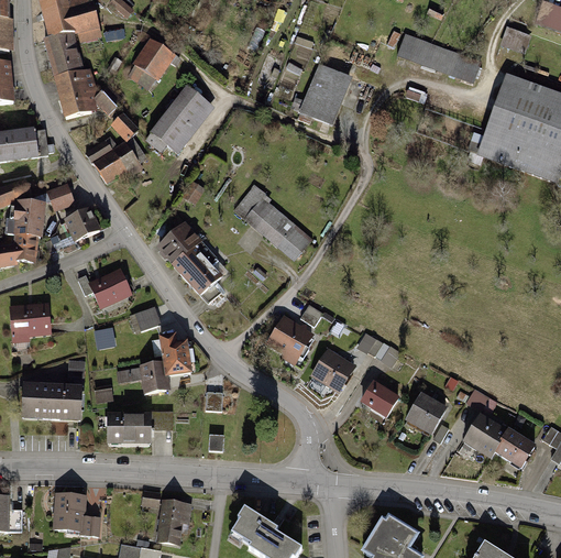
[(36,0),(45,37),(72,32),(91,28),(87,7),(66,11),(63,0),(36,0)]
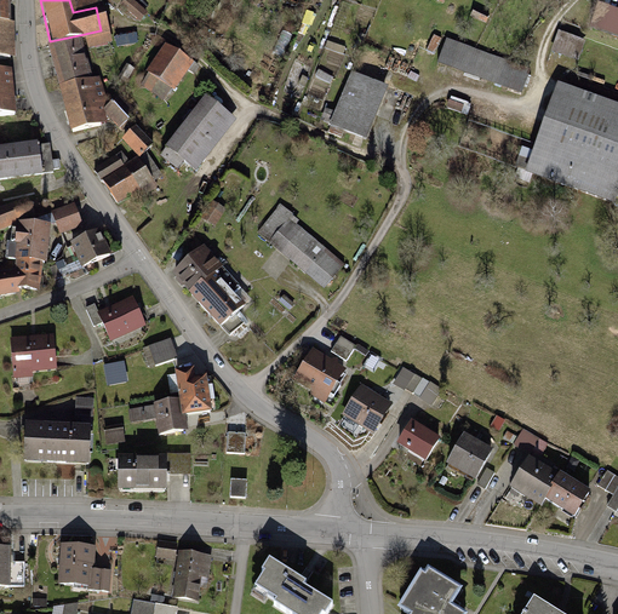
[(141,17),(148,9),(138,0),(121,0),(141,17)]
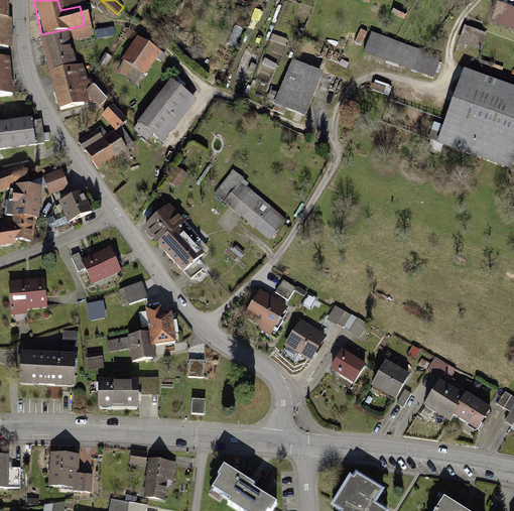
[(513,4),(502,0),(496,0),(488,22),(513,31),(513,4)]
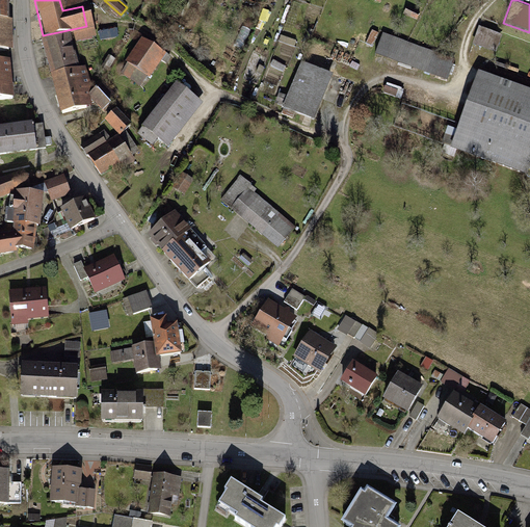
[(421,9),(405,5),(403,12),(418,18),(421,9)]
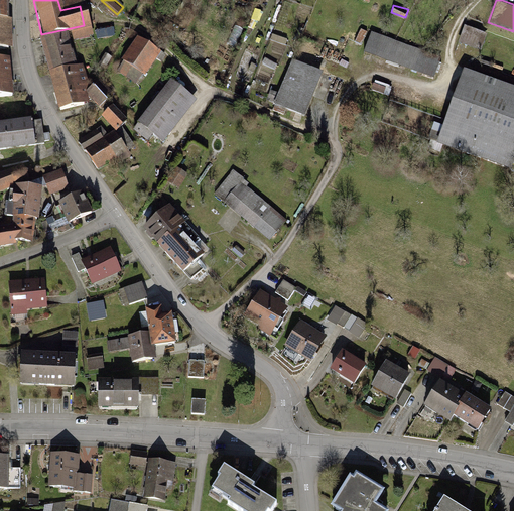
[(8,20),(0,20),(0,46),(9,46),(8,20)]
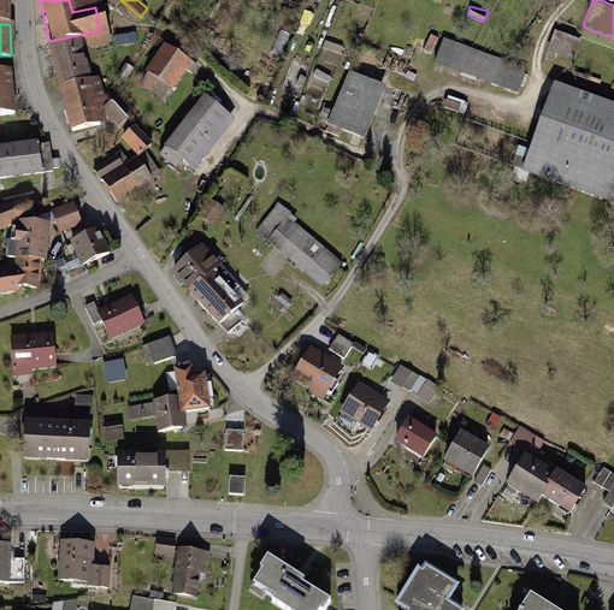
[(571,34),(554,28),(548,46),(565,52),(571,34)]
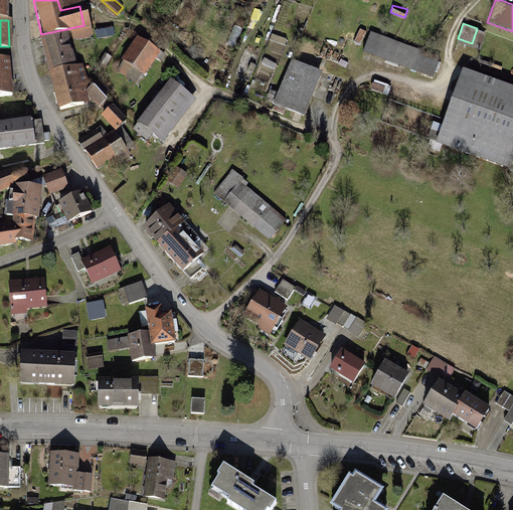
[(365,28),(360,26),(353,39),(358,41),(365,28)]
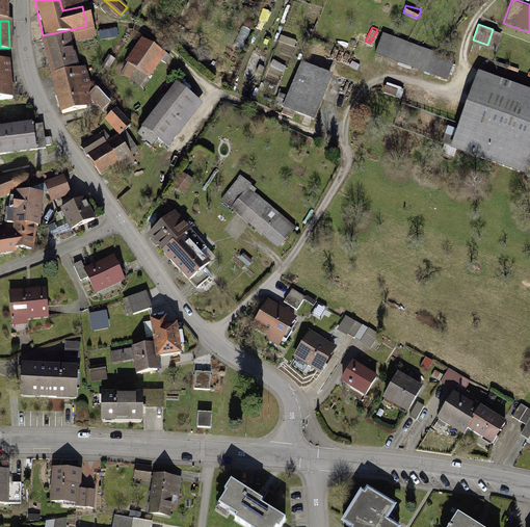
[(454,58),(381,29),(373,50),(447,79),(454,58)]
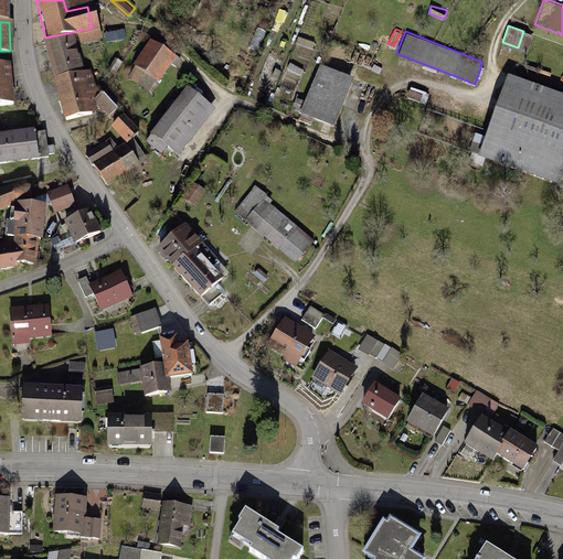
[(72,32),(45,38),(43,39),(53,77),(82,71),(72,32)]
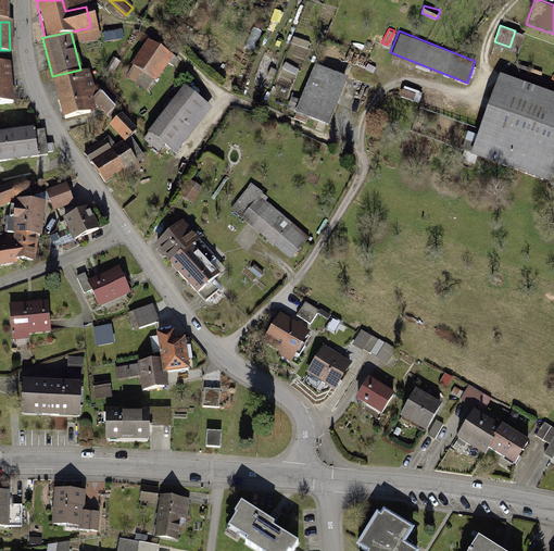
[(177,57),(149,36),(129,63),(131,64),(125,73),(145,87),(151,78),(154,80),(168,61),(173,64),(177,57)]
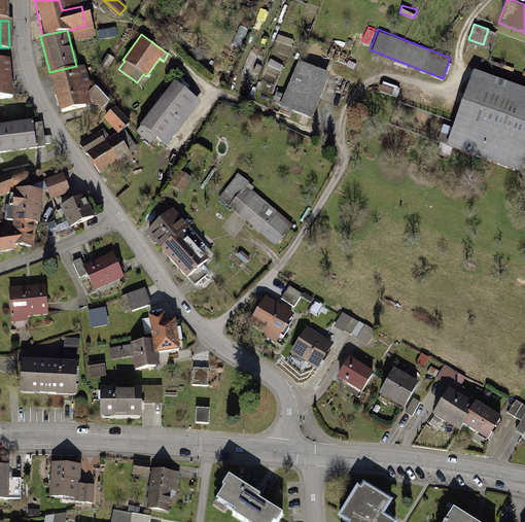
[(11,57),(0,57),(0,96),(13,95),(11,57)]
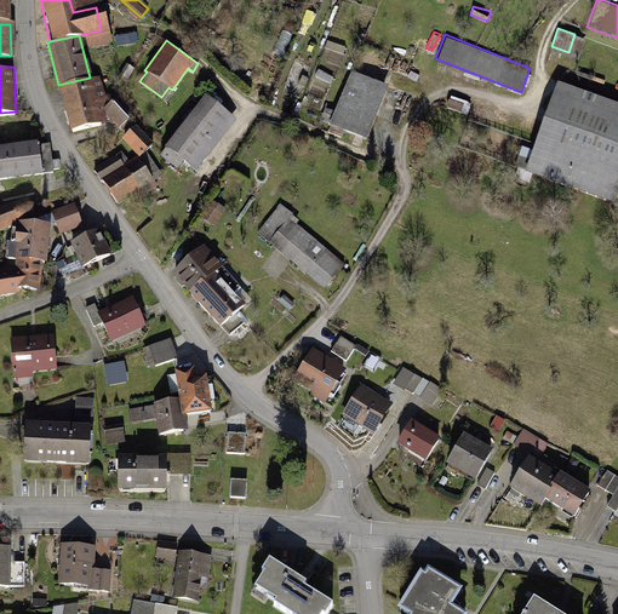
[(387,85),(350,70),(338,97),(328,93),(319,118),(365,137),(387,85)]
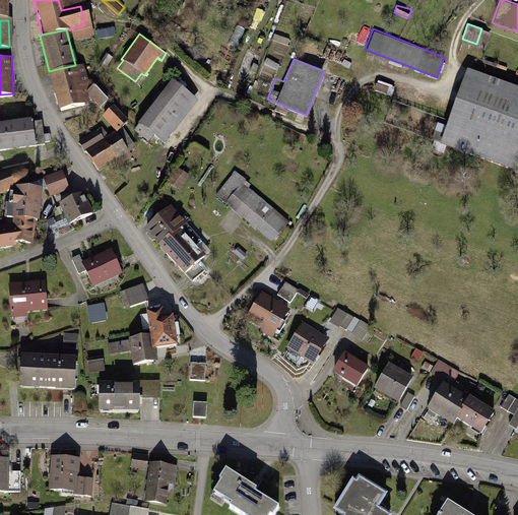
[(75,65),(49,71),(57,108),(92,99),(89,86),(83,63),(75,65)]
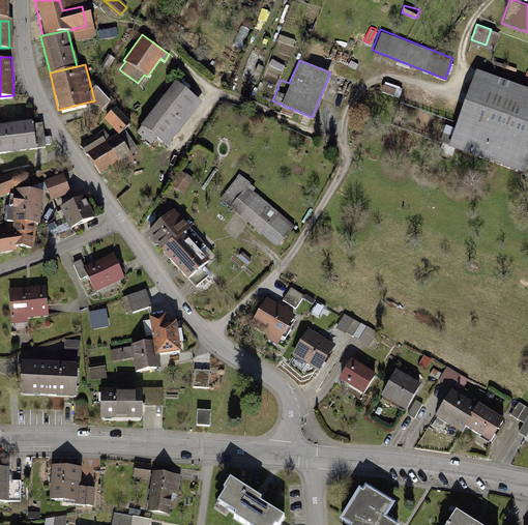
[(527,153),(527,87),(476,68),(448,145),(522,171),(527,153)]
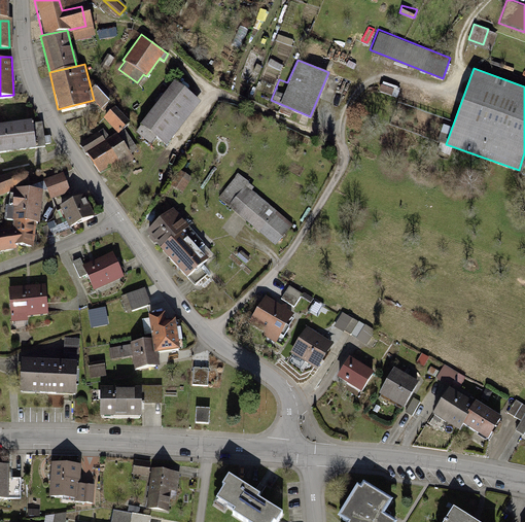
[(100,77),(91,88),(94,100),(99,105),(113,90),(100,77)]
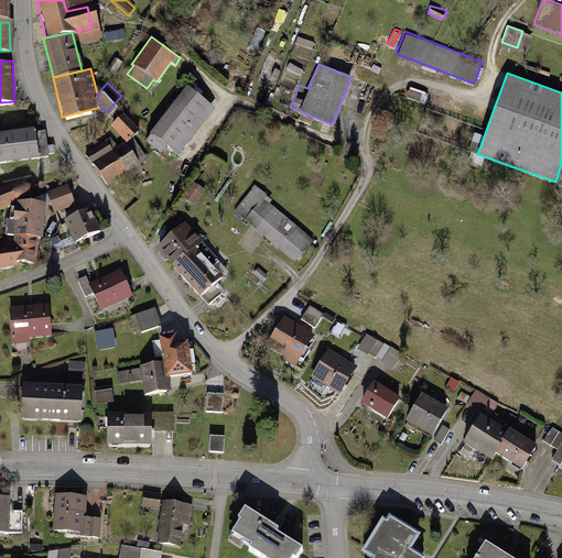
[(186,84),(150,130),(177,151),(214,106),(186,84)]
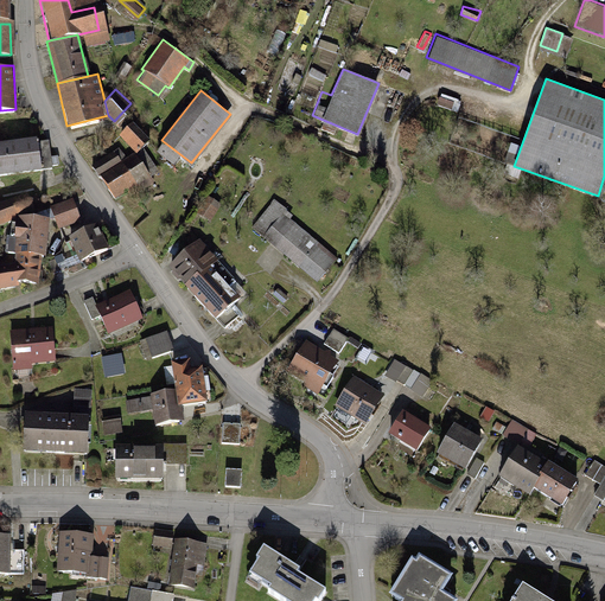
[(440,94),(437,102),(449,107),(451,100),(440,94)]
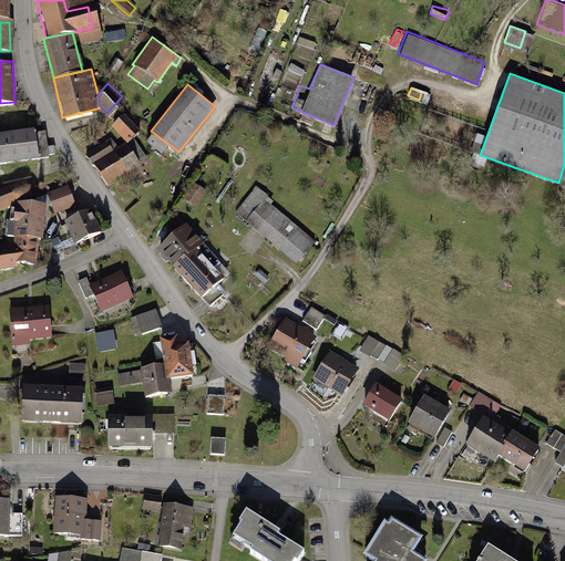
[(123,113),(112,123),(126,138),(137,128),(123,113)]
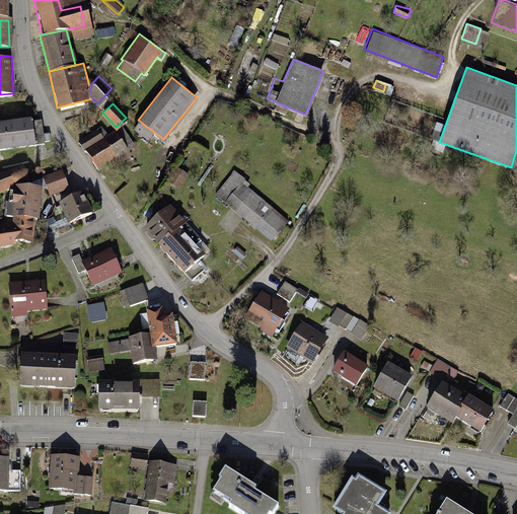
[(0,148),(45,143),(41,116),(0,121),(0,148)]
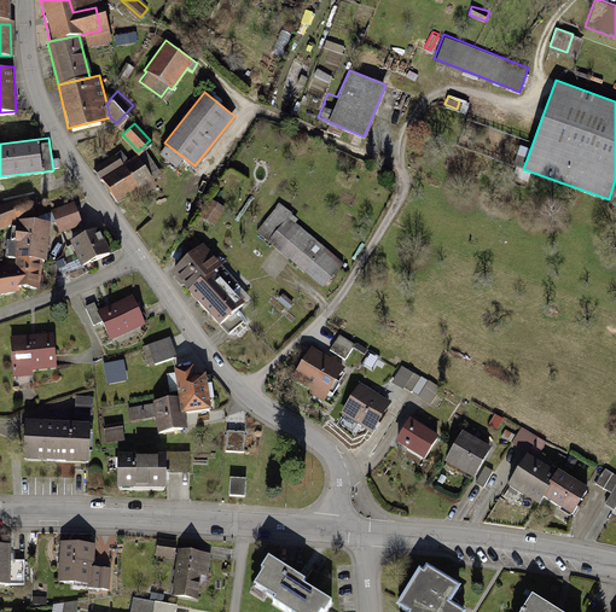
[(114,151),(97,163),(103,174),(121,162),(114,151)]
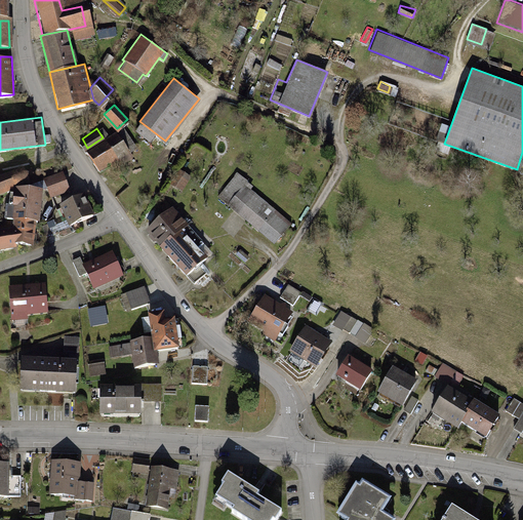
[(115,130),(88,150),(102,167),(128,149),(115,130)]
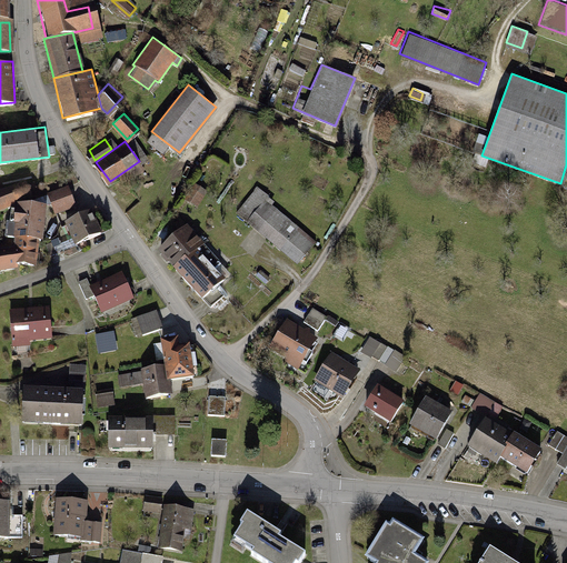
[(195,180),(183,197),(195,203),(205,188),(195,180)]
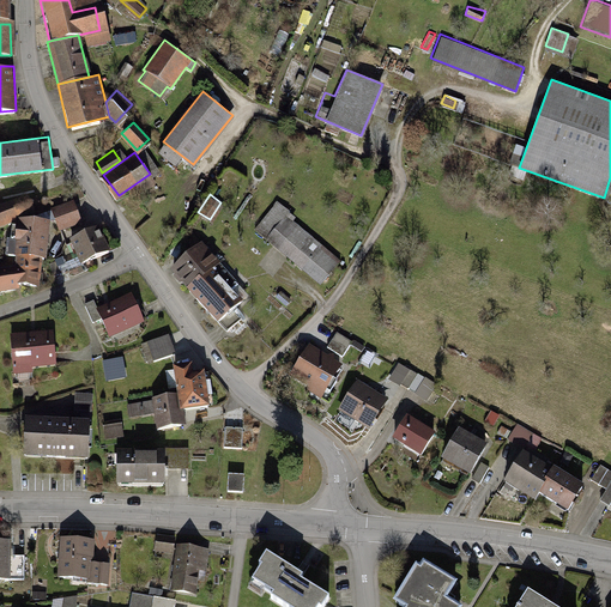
[(20,196),(0,204),(0,222),(26,212),(20,196)]
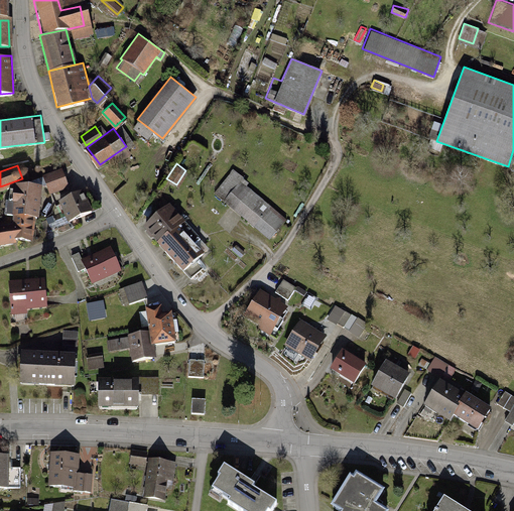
[(60,167),(43,173),(50,192),(68,184),(60,167)]
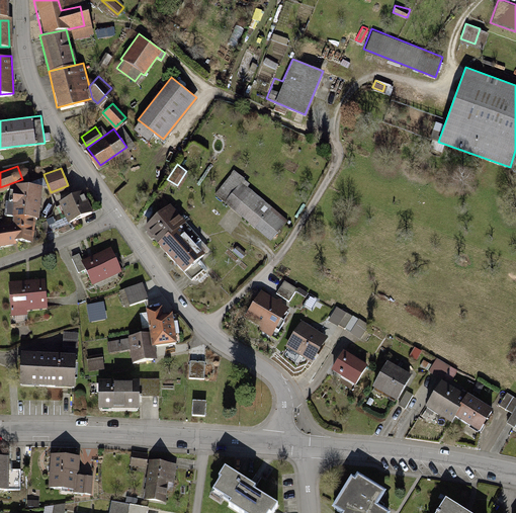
[(286,216),(235,171),(217,192),(268,236),(286,216)]
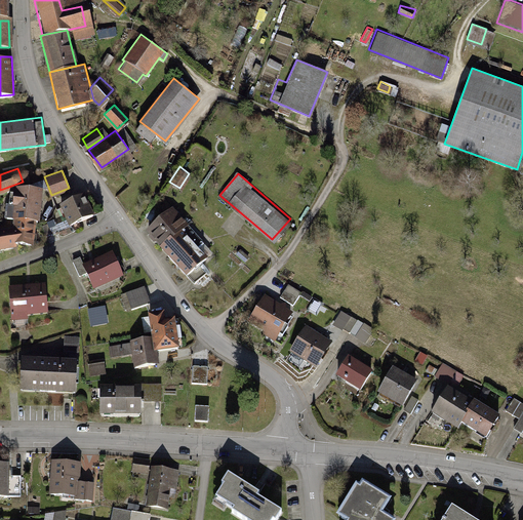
[(40,189),(16,188),(16,191),(10,191),(10,202),(5,203),(4,220),(10,220),(10,226),(0,226),(0,248),(34,245),(40,189)]
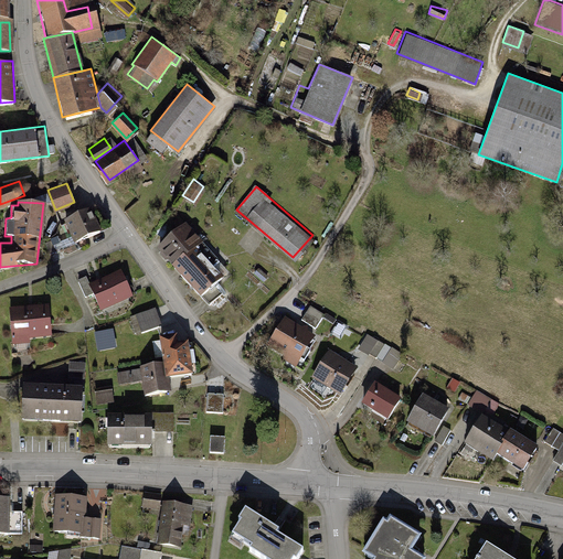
[(89,207),(63,219),(73,240),(99,229),(89,207)]
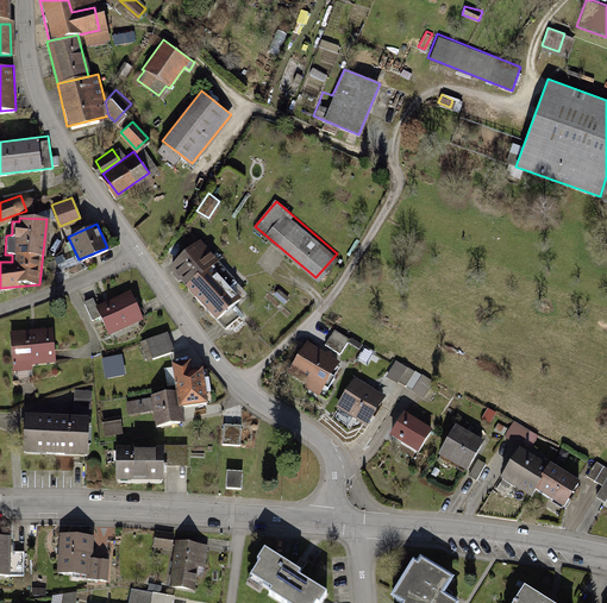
[(198,238),(169,264),(216,312),(233,295),(208,269),(218,259),(198,238)]
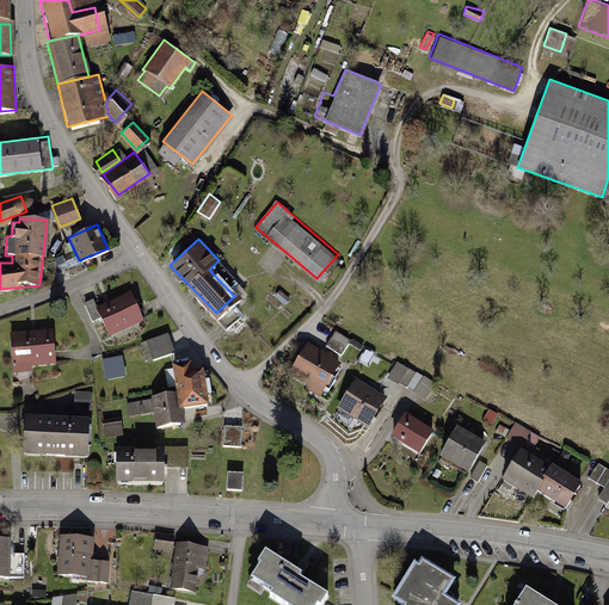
[(130,291),(98,304),(109,331),(142,316),(130,291)]
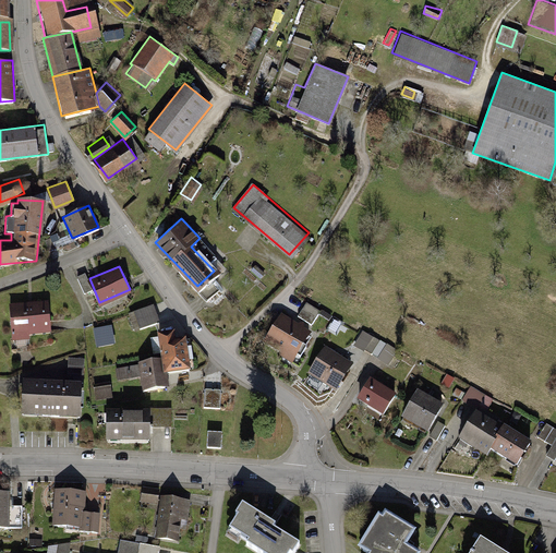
[(319,305),(307,299),(299,314),(311,322),(319,305)]
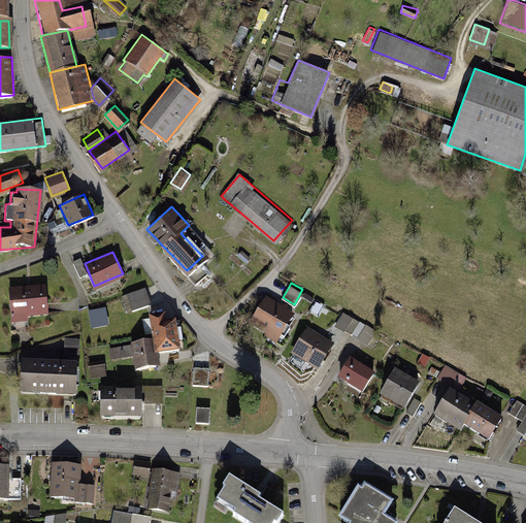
[(46,284),(9,288),(11,317),(50,313),(46,284)]
